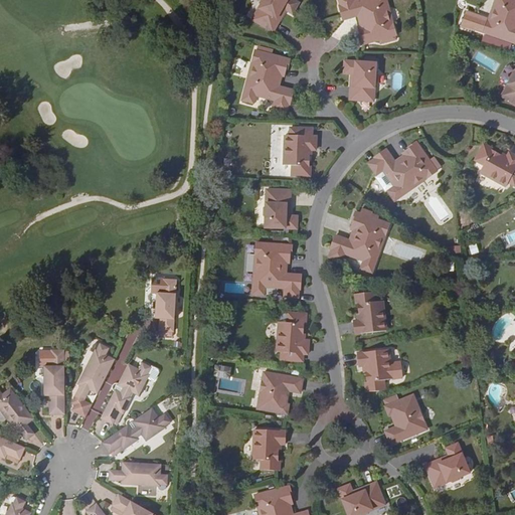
[(283,8),(288,11),(293,13),(299,2),(294,0),(261,0),(260,2),(261,5),(251,19),(273,31),(279,20),(280,19),(279,18),(283,11),(282,10),(283,8)]
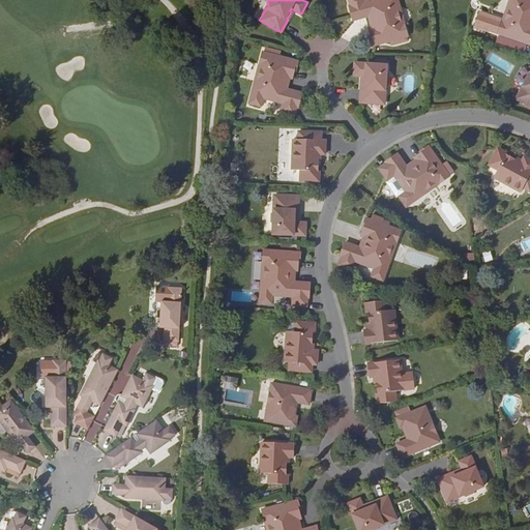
[(370,0),(363,2),(350,5),(349,6),(352,21),(365,17),(367,17),(370,24),(374,23),(374,27),(369,28),(371,36),(369,36),(372,46),(407,36),(404,24),(401,25),(396,8),(400,7),(396,0),(370,0)]
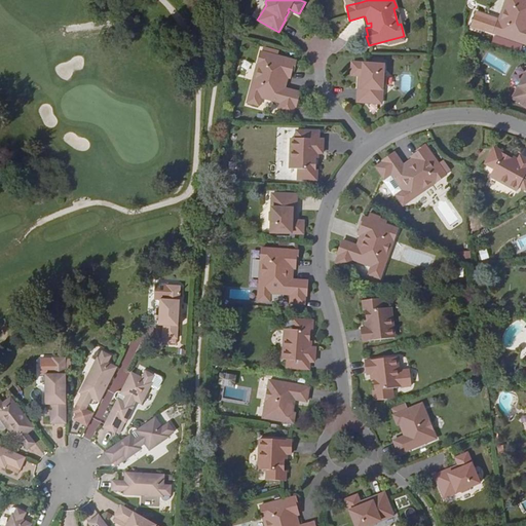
[(525,0),(504,0),(503,5),(505,6),(500,23),(497,22),(494,34),(525,43),(525,0)]
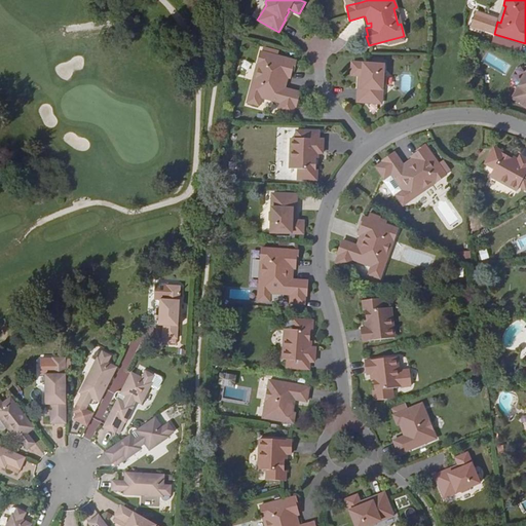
[(288,23),(294,11),(289,8),(288,10),(289,11),(285,19),(286,20),(285,21),(288,23)]
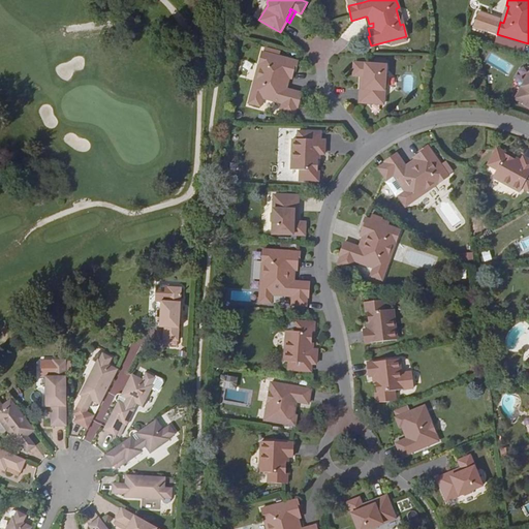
[(298,61),(261,52),(259,64),(261,64),(257,82),(254,81),(249,102),(260,105),(262,97),(282,103),(280,111),(294,115),(297,106),(298,106),(302,93),(288,89),(290,82),(285,80),(286,76),(291,78),(293,70),(296,70),(298,61)]
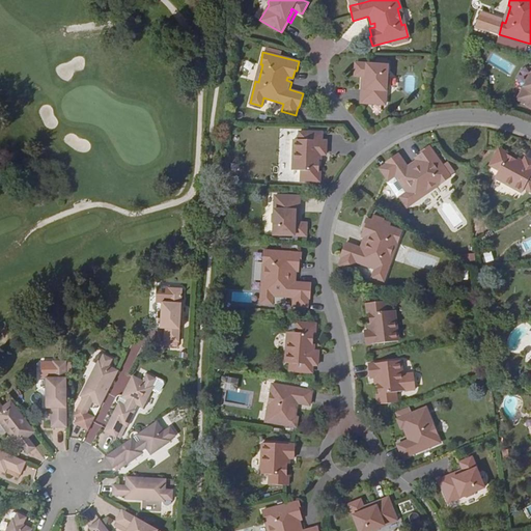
[(510,74),(514,66),(492,55),(488,61),(510,74)]
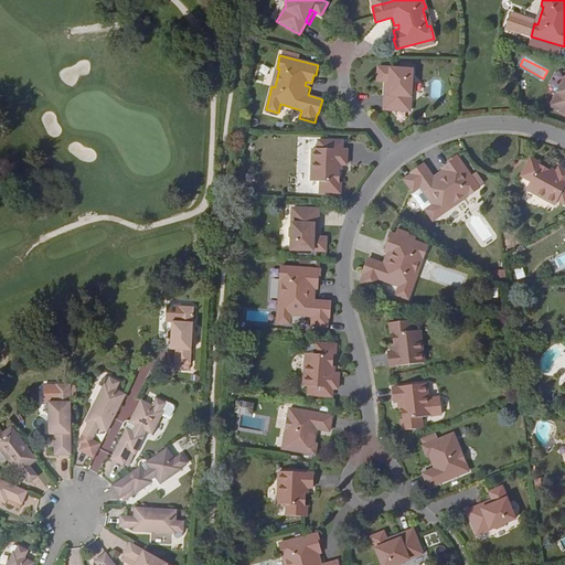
[(384,94),(384,95),(383,108),(409,110),(411,93),(414,91),(414,83),(412,81),(413,70),(377,67),(376,80),(383,81),(390,82),(388,85),(387,84),(386,93),(384,94)]
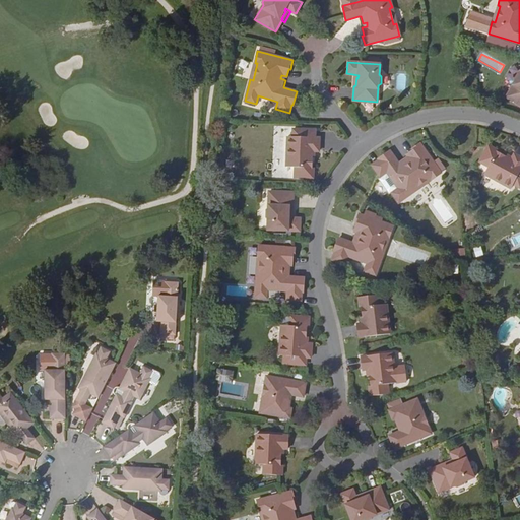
[(519,72),(518,73),(514,79),(514,82),(506,96),(519,104),(519,72)]
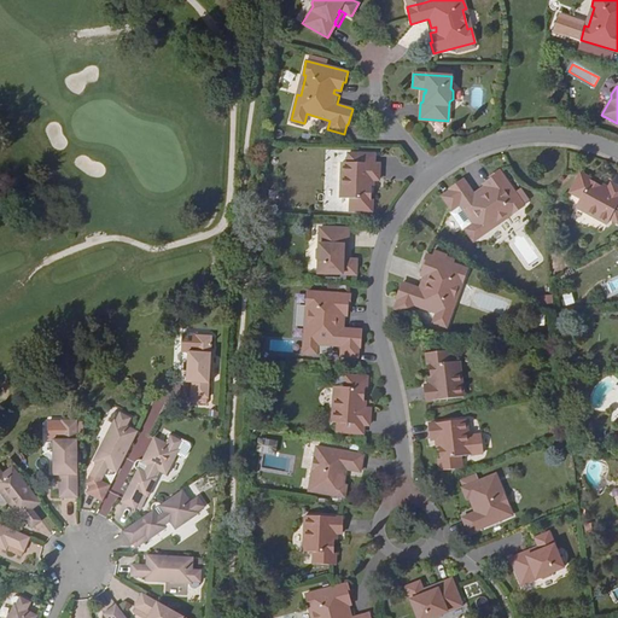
[(355,162),(355,153),(348,153),(348,162),(342,162),(340,198),(350,199),(350,210),(369,211),(371,187),(372,187),(372,180),(379,180),(380,163),(374,163),(355,162)]
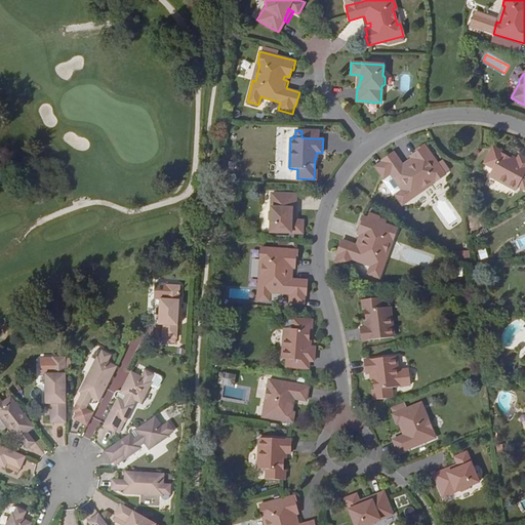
[(318,131),(301,130),(301,137),(318,138),(318,131)]
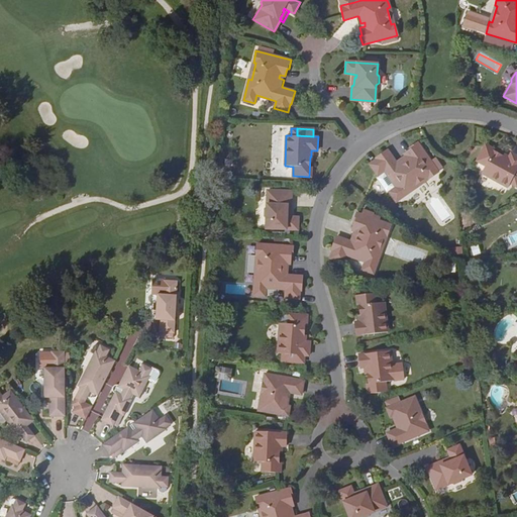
[(411,149),(404,153),(408,159),(404,161),(403,158),(396,163),(387,150),(376,159),(377,160),(370,164),(378,176),(385,171),(397,187),(390,192),(396,202),(414,188),(413,186),(427,177),(428,179),(438,172),(417,142),(410,147),(411,149)]
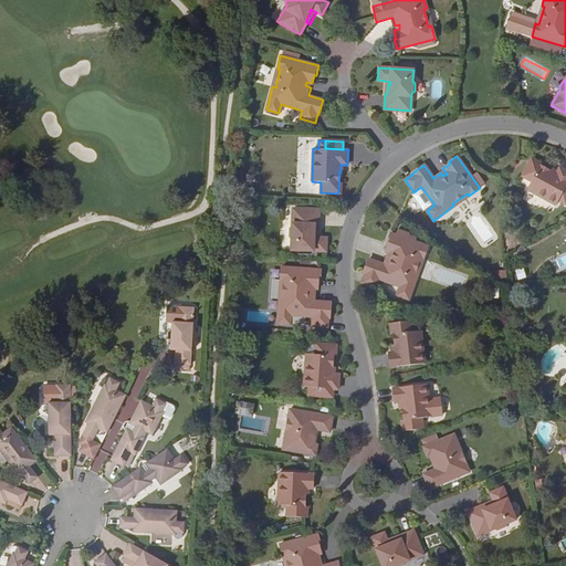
[(531,157),(530,160),(549,170),(551,169),(551,167),(531,157)]
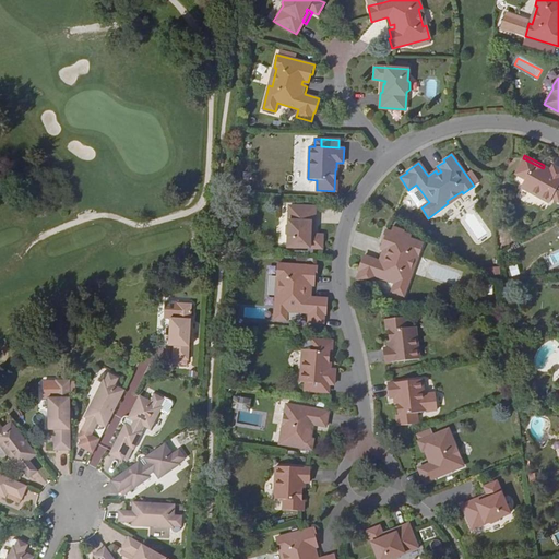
[(543,168),(523,158),(515,174),(524,179),(521,188),(549,203),(551,198),(558,202),(558,201),(558,193),(555,192),(558,183),(558,169),(551,166),(549,170),(544,167),(543,168)]
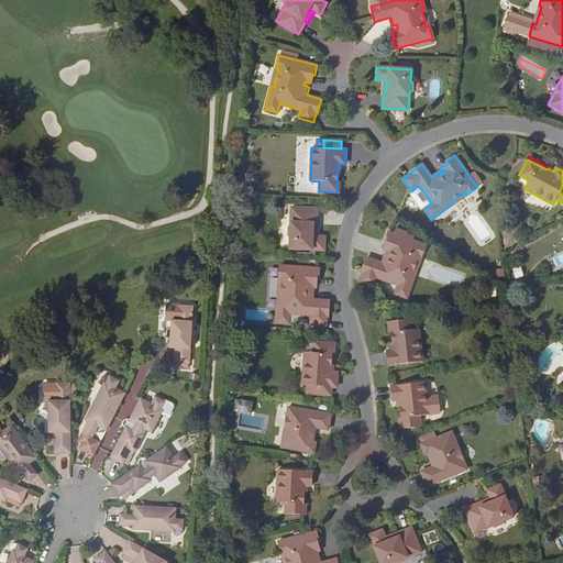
[(317,224),(317,223),(317,208),(290,207),(290,225),(288,227),(288,234),(290,238),(289,249),(324,250),(324,236),(319,236),(312,236),(312,232),(315,233),(315,224),(317,224)]
